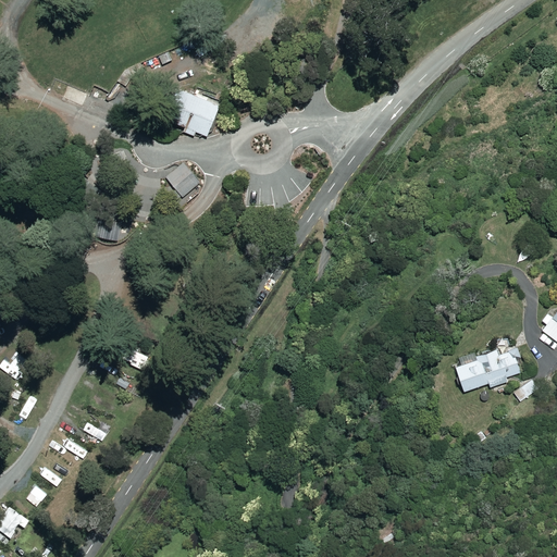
[(164,119),(185,126),(183,134),(195,138),(197,131),(210,136),(222,103),(176,87),(164,119)]
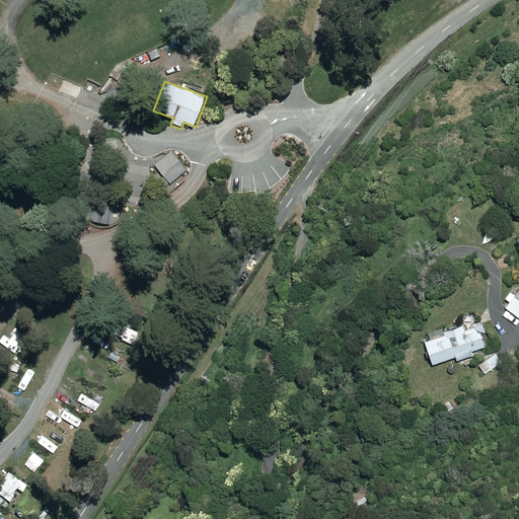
[(200,182),(167,149),(153,162),(186,197),(200,182)]
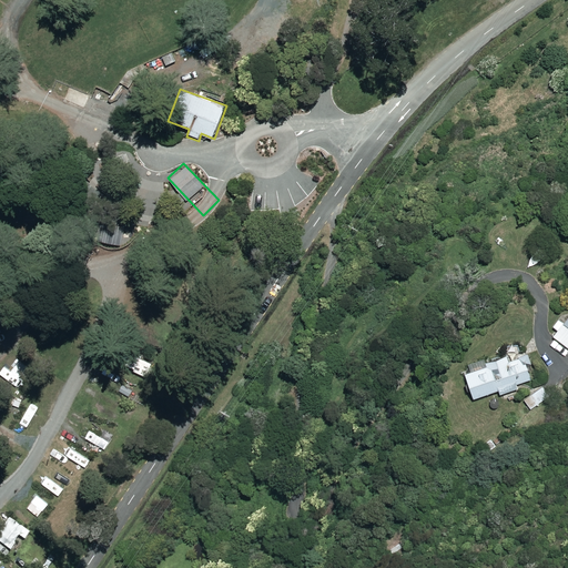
[(231,198),(226,180),(217,181),(221,199),(231,198)]
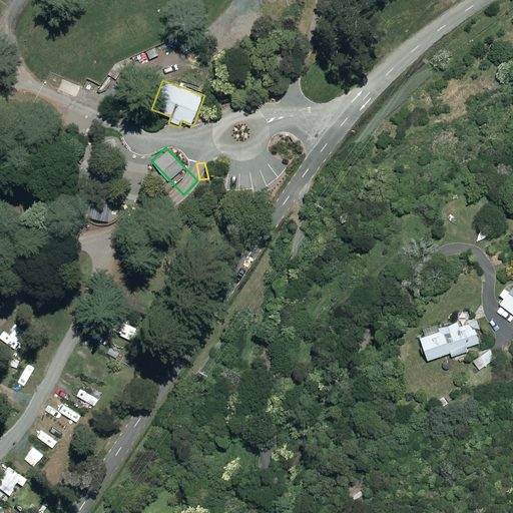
[(509,284),(499,296),(503,299),(495,310),(510,322),(512,318),(512,285),(512,287),(509,284)]
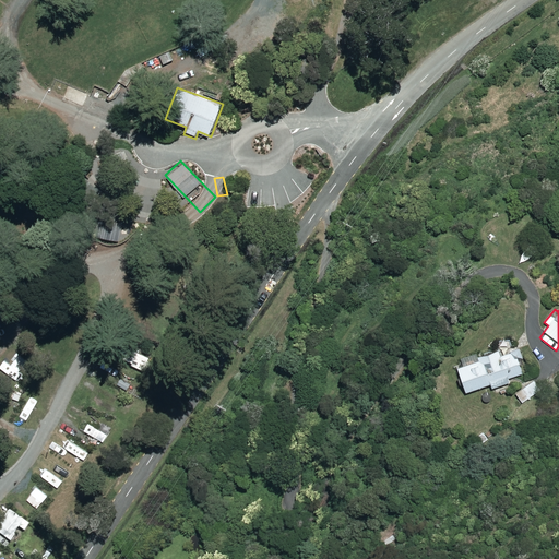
[(133,346),(128,355),(118,348),(114,355),(140,371),(149,356),(133,346)]
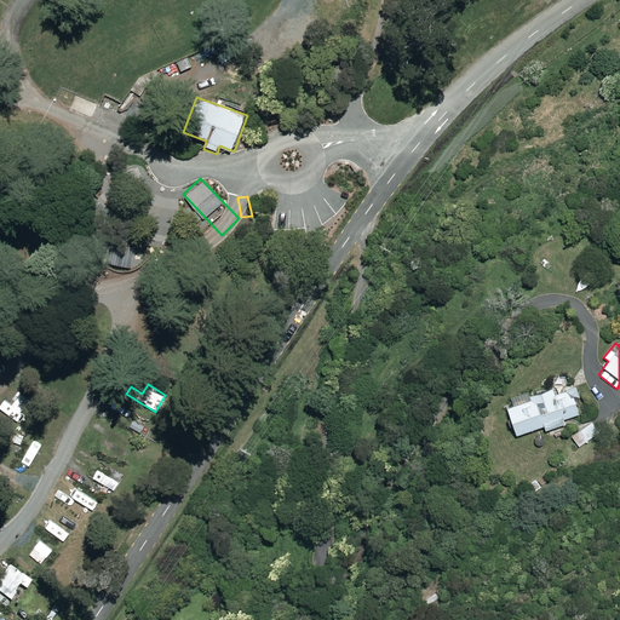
[(517,436),(545,426),(547,434),(568,426),(566,420),(581,414),(573,390),(557,395),(555,385),(514,400),(515,405),(507,407),(517,436)]
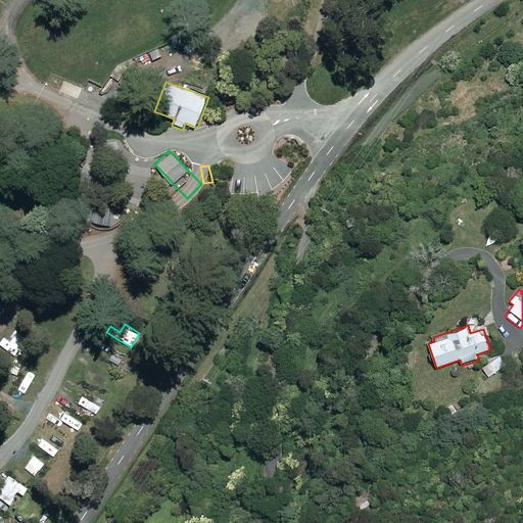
[(49,345),(40,341),(31,360),(39,365),(49,345)]
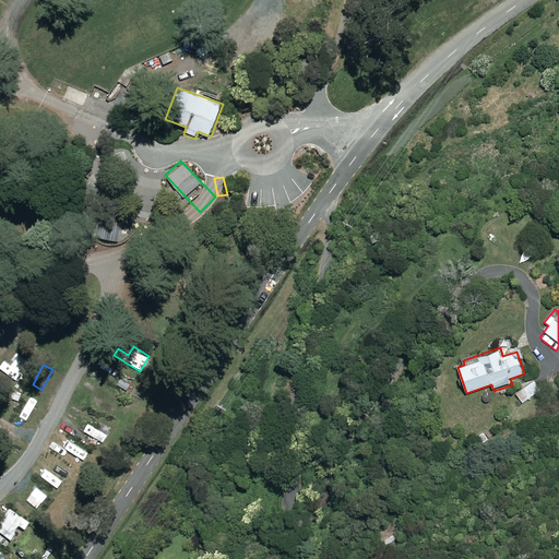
[(0,407),(0,427),(3,428),(10,412),(0,407)]
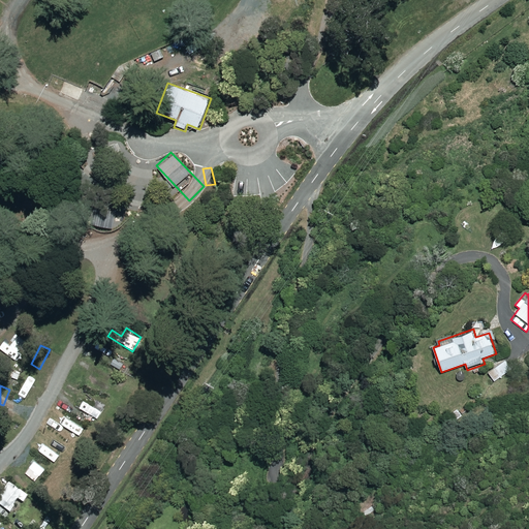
[(30,397),(21,391),(13,401),(23,407),(30,397)]
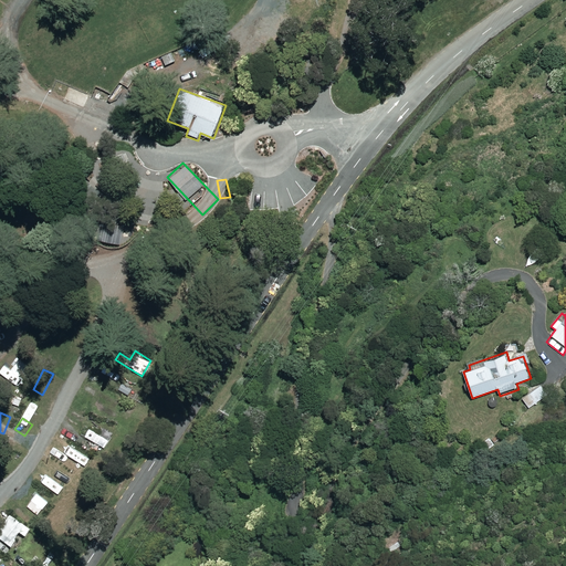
[(104,447),(113,433),(103,427),(98,435),(90,429),(85,436),(104,447)]
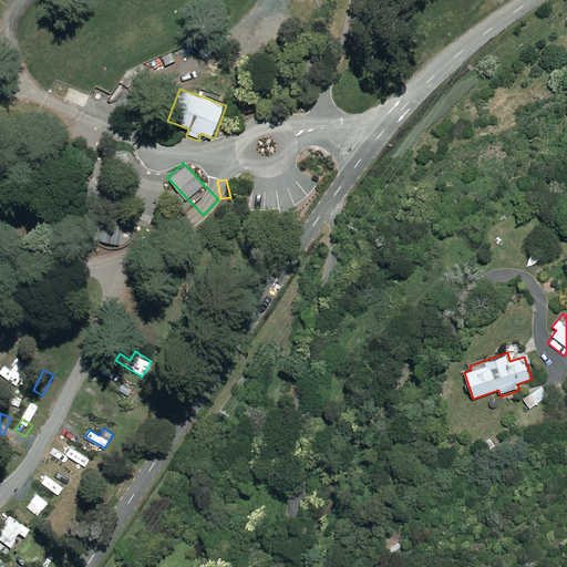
[(82,455),(74,452),(72,456),(68,454),(63,462),(79,470),(83,463),(80,461),(82,455)]
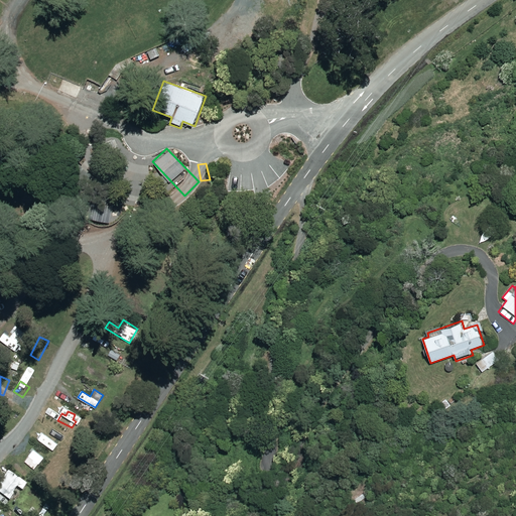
[(58,432),(46,423),(41,430),(53,439),(58,432)]
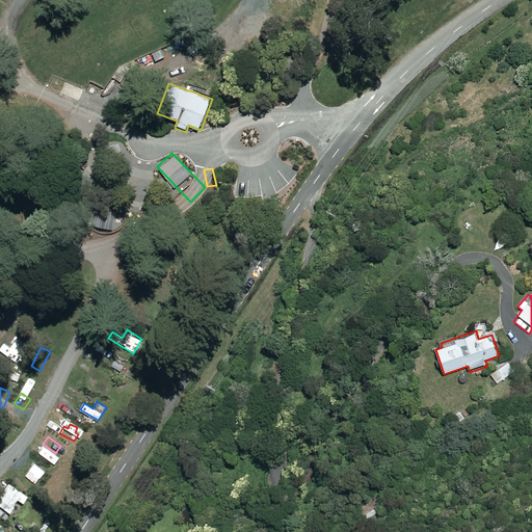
[(26,472),(23,476),(19,473),(12,481),(26,491),(32,483),(30,481),(33,478),(26,472)]
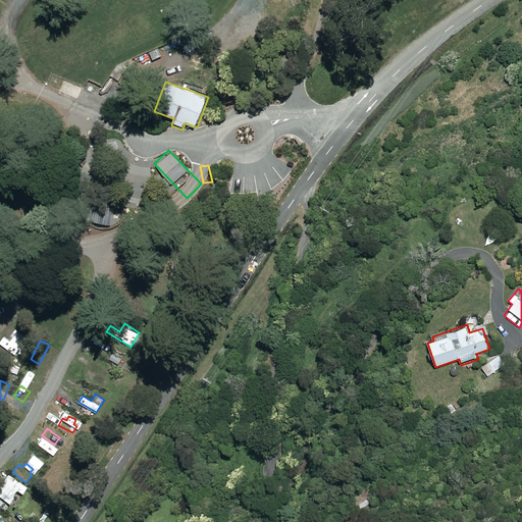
[(29,489),(7,475),(0,485),(0,509),(9,517),(29,489)]
